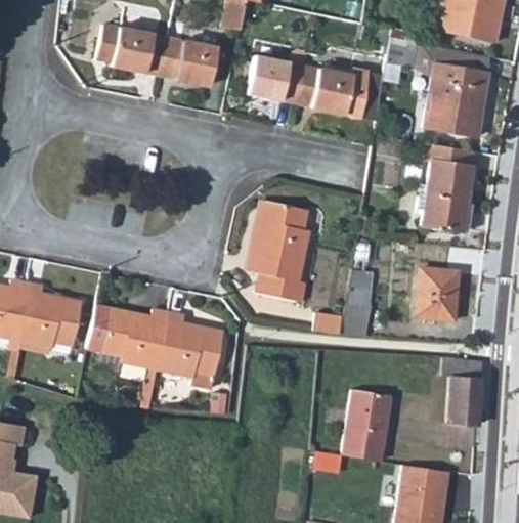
[(226,0),(222,27),(236,30),(243,0),(226,0)]
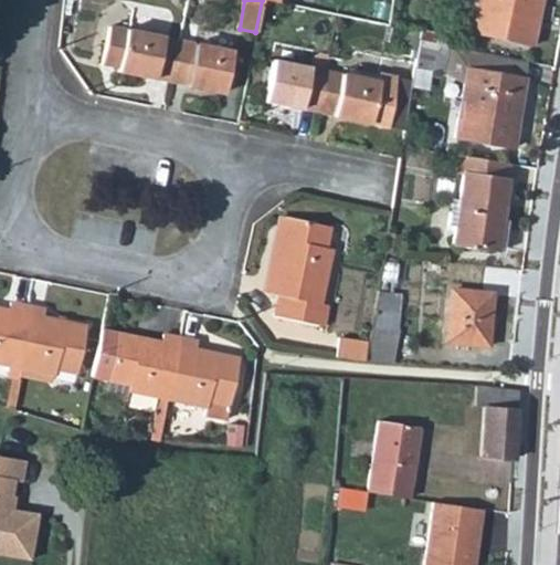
[(479,0),(473,31),(534,44),(542,0),(479,0)]
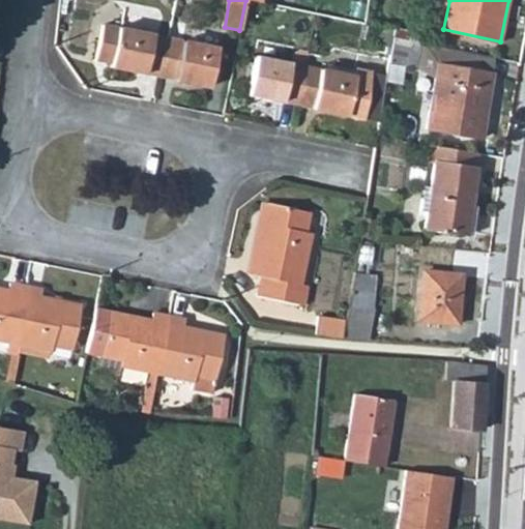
[(109,64),(158,74),(167,34),(100,22),(94,56),(110,60),(109,64)]
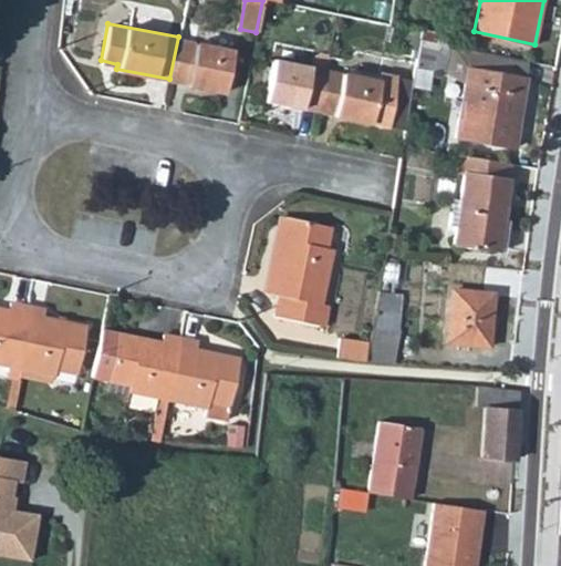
[(178,37),(169,79),(224,90),(231,47),(178,37)]
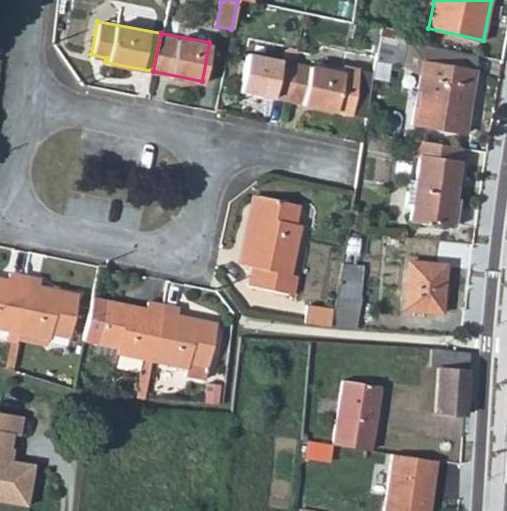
[(382,34),(378,61),(403,66),(408,40),(387,35),(382,34)]
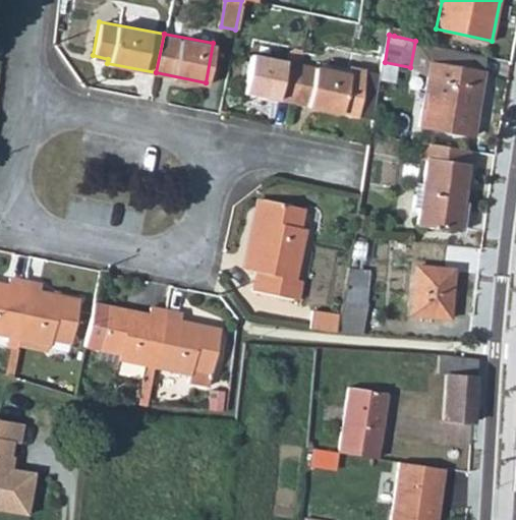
[(435,62),(438,45),(415,41),(410,67),(433,71),(435,62)]
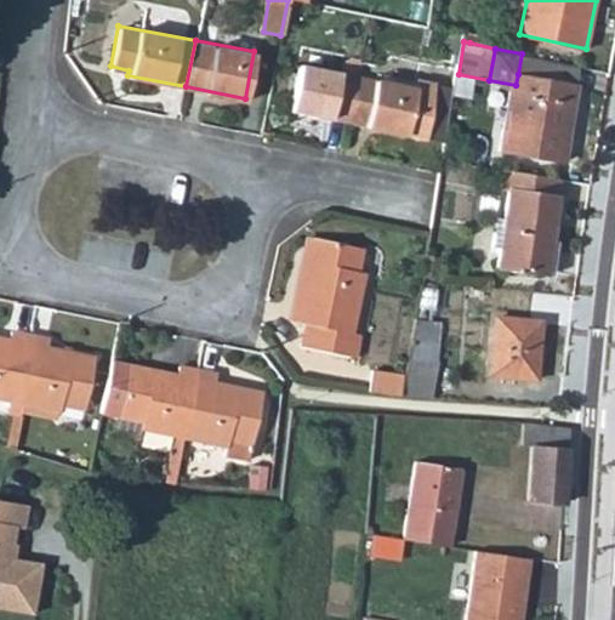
[(290,107),(347,119),(357,70),(301,61),(290,107)]
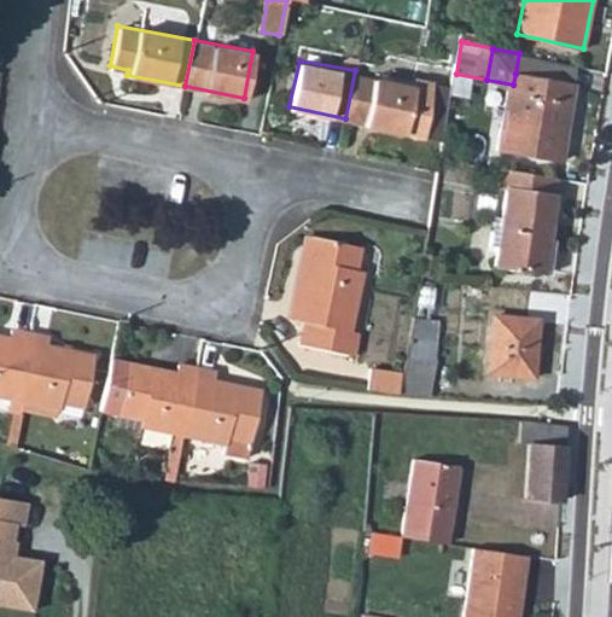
[(355,70),(345,118),(421,134),(424,129),(431,92),(435,75),(404,69),(401,79),(355,70)]
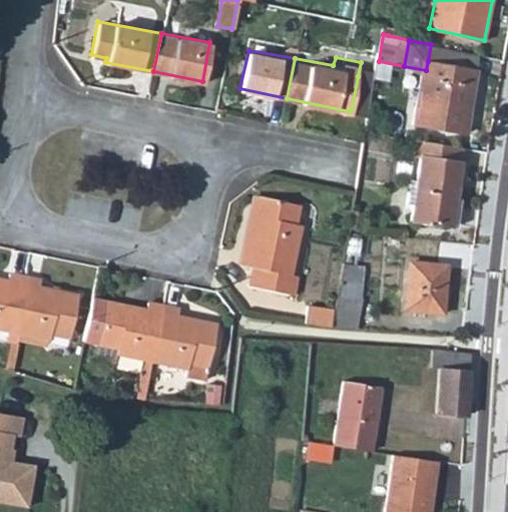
[(428,61),(426,70),(417,124),(466,133),(478,71),(428,61)]
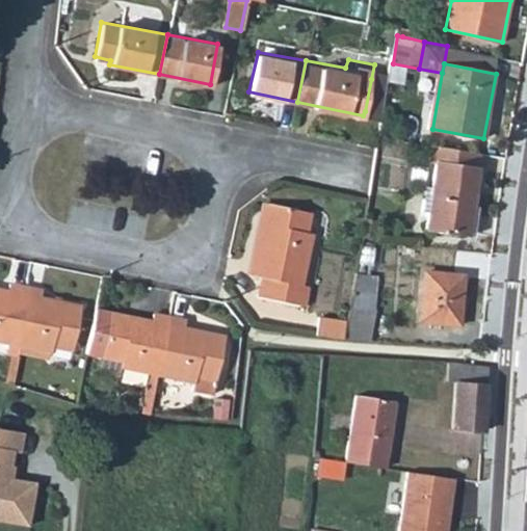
[(371,79),(365,111),(385,114),(389,82),(371,79)]
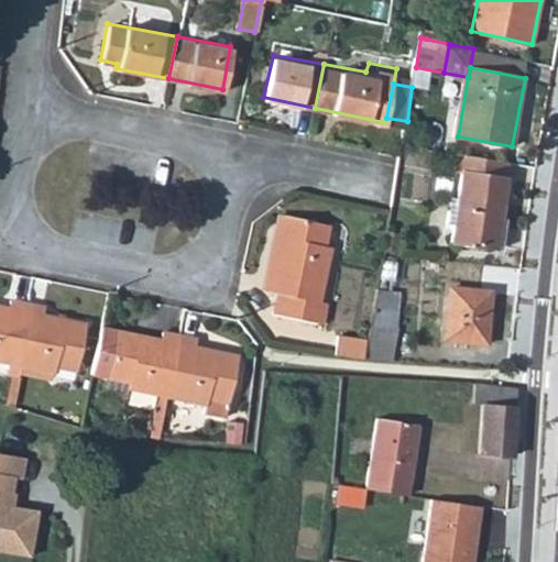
[(511,163),(455,153),(441,240),(505,249),(509,217),(503,217),(511,163)]
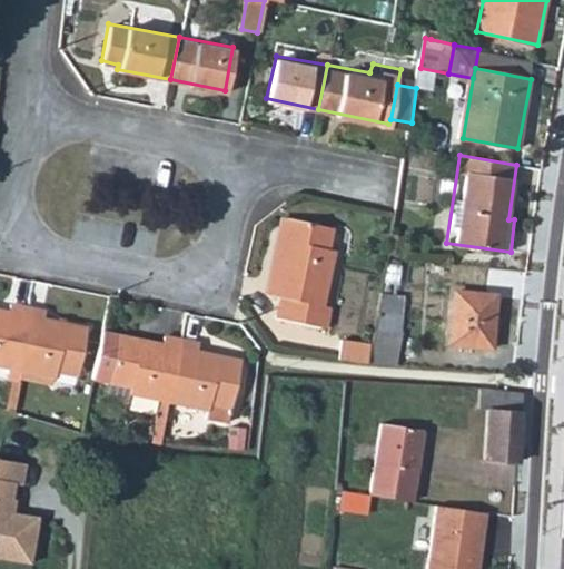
[(339,228),(286,218),(273,293),(286,295),(284,311),(335,321),(338,304),(333,303),(342,248),(336,247),(339,228)]
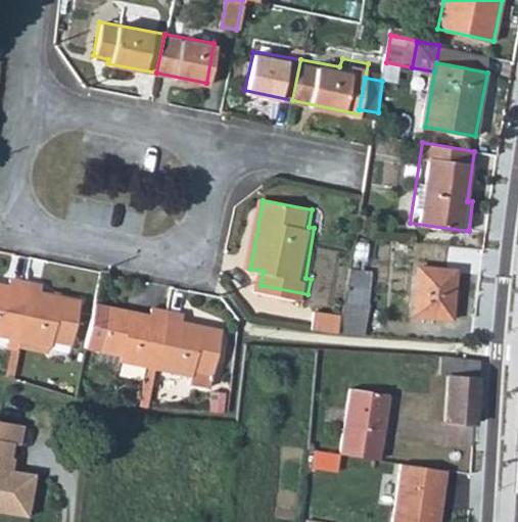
[(380,253),(356,249),(352,270),(377,272),(380,253)]
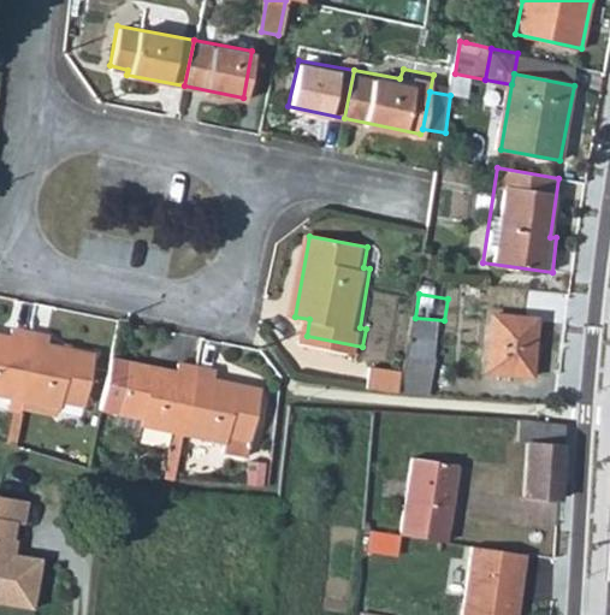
[(539,308),(498,305),(492,359),(533,364),(539,308)]
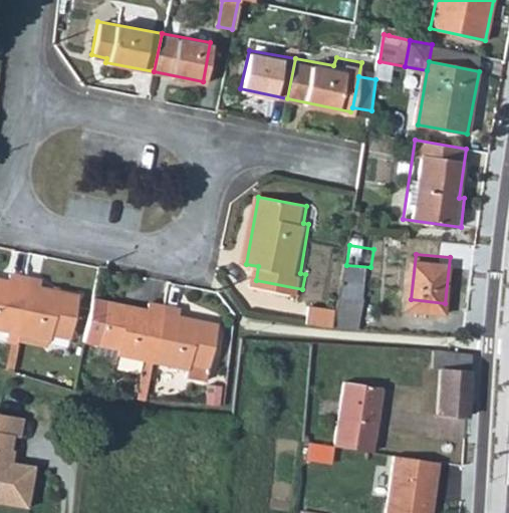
[(340,304),(338,318),(337,327),(362,329),(370,267),(346,265),(340,304)]
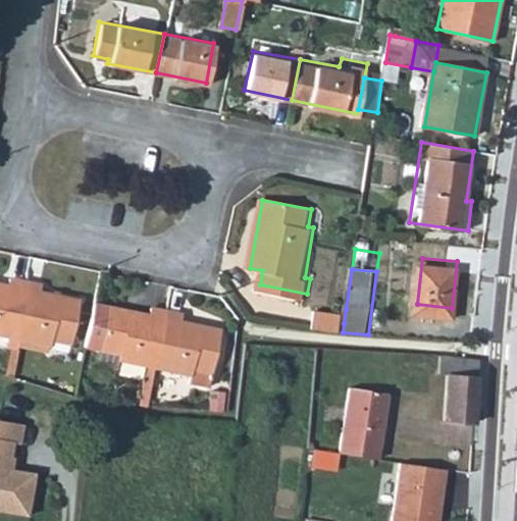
[(0,336),(15,341),(28,283),(13,280),(11,290),(0,287),(0,336)]
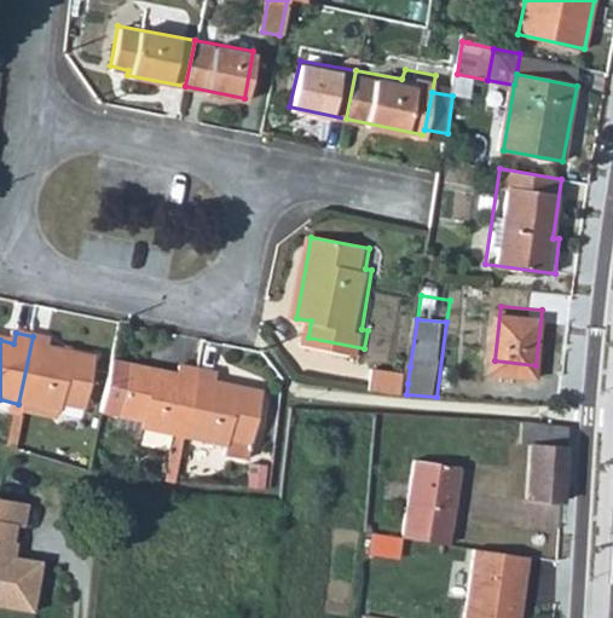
[(53,341),(33,336),(18,404),(16,413),(62,422),(65,406),(86,411),(97,362),(51,352),(53,341)]
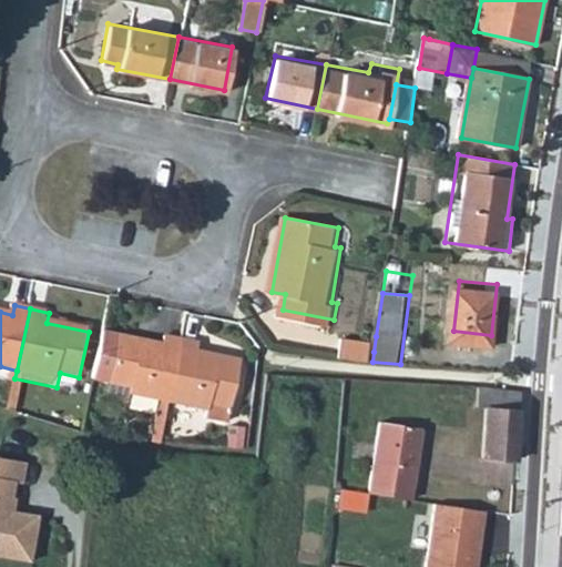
[(166,398),(183,335),(167,331),(164,341),(101,327),(91,373),(109,377),(130,382),(128,388),(166,398)]
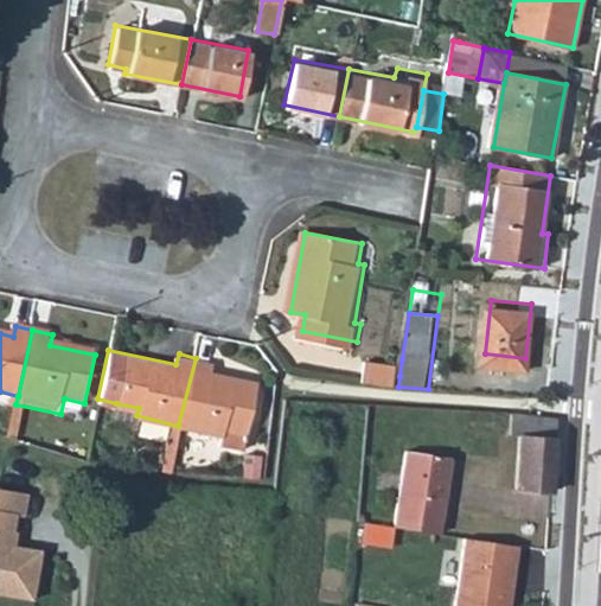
[(364,357),(363,375),(400,376),(402,359),(364,357)]
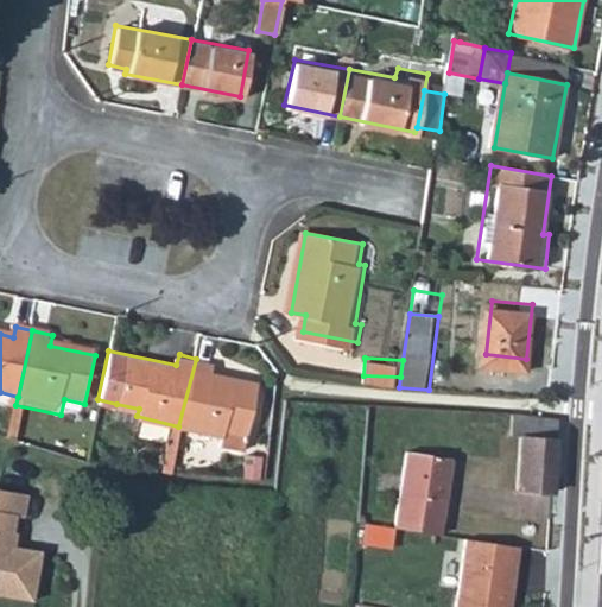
[(211,362),(196,359),(178,427),(220,437),(219,444),(240,449),(255,385),(209,374),(211,362)]
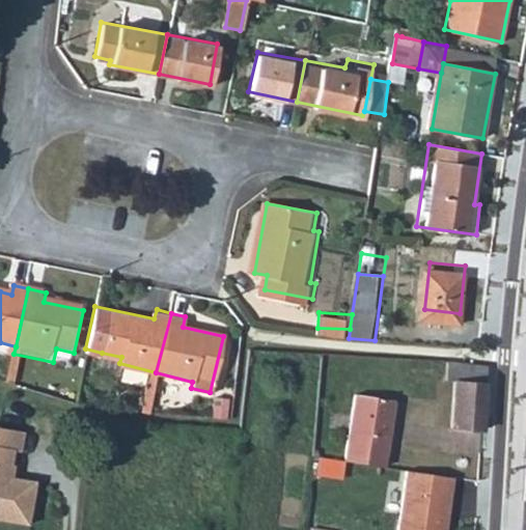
[(117,370),(119,363),(121,357),(102,353),(99,366),(117,370)]
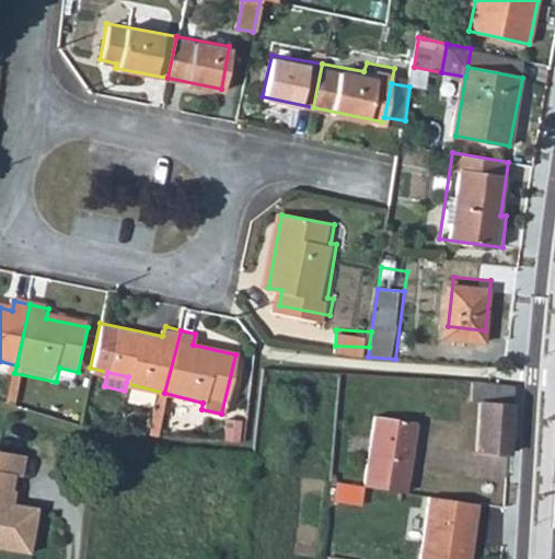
[(512,456),(518,387),(490,384),(469,381),(469,388),(473,389),(473,402),(482,404),(478,454),(512,456)]
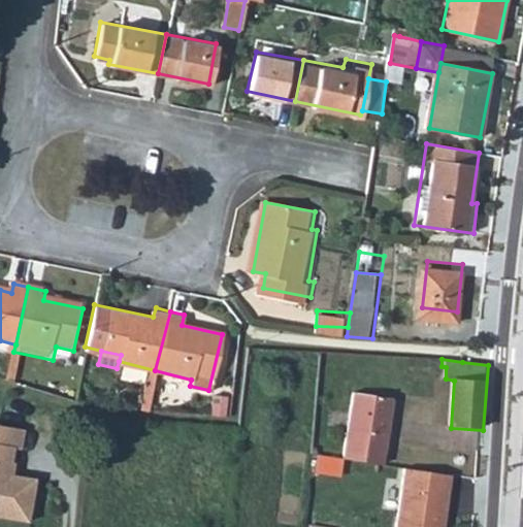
[(352,460),(389,466),(394,402),(355,401),(352,460)]
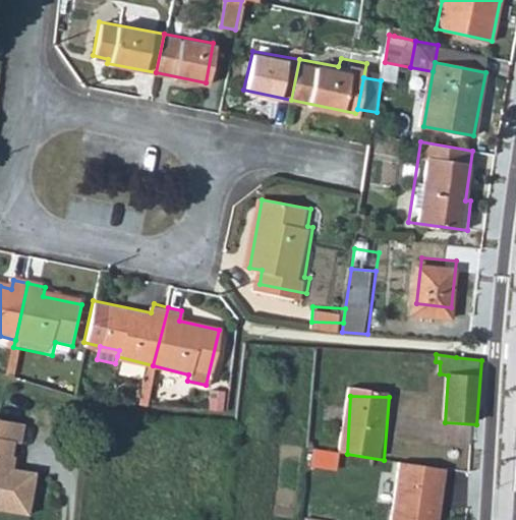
[(0,513),(31,519),(39,476),(15,472),(17,460),(14,460),(16,446),(22,447),(26,427),(0,422),(0,513)]
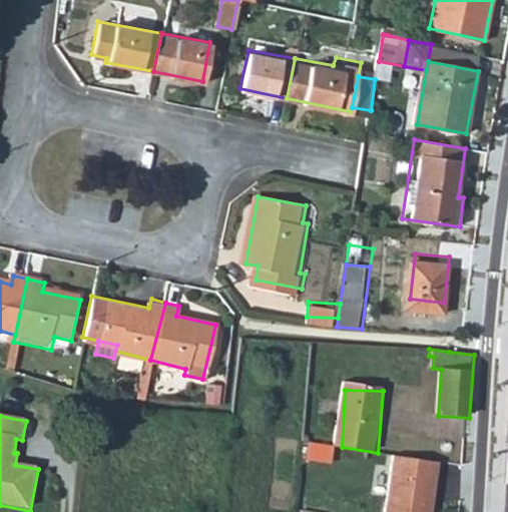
[(395,458),(389,511),(434,511),(440,463),(395,458)]
